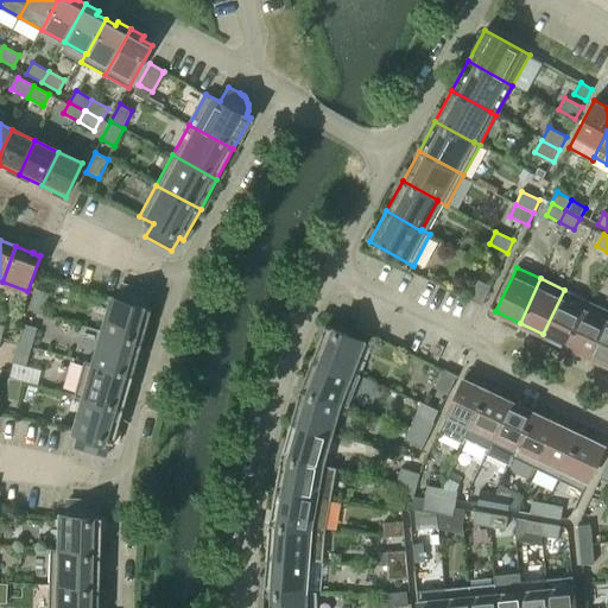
[(468,298),(482,305),(491,286),(477,279),(468,298)]
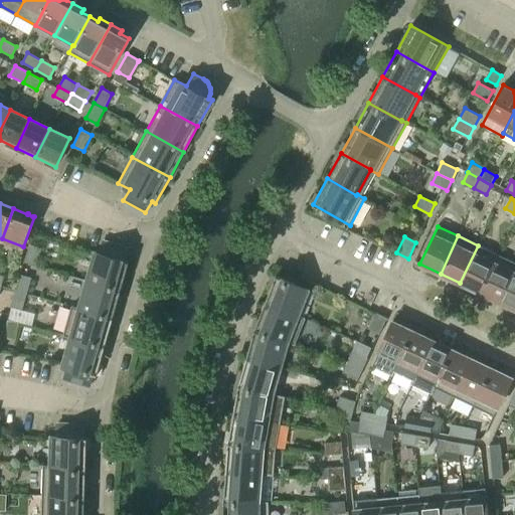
[(97,252),(88,282),(121,291),(129,262),(125,261),(129,248),(104,241),(101,253),(97,252)]
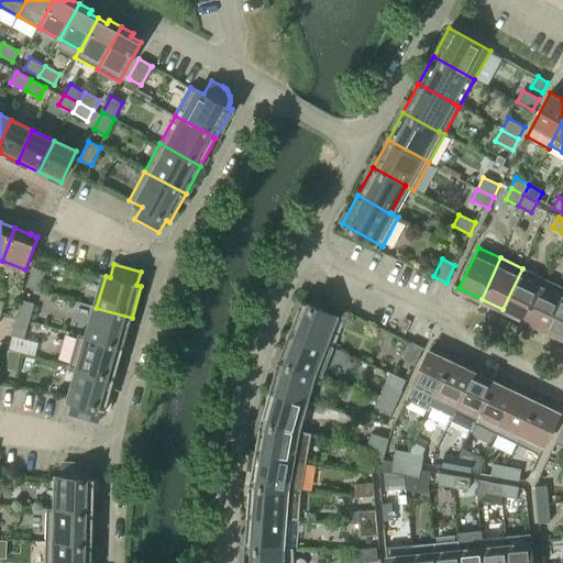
[(39,291),(46,272),(33,267),(26,286),(39,291)]
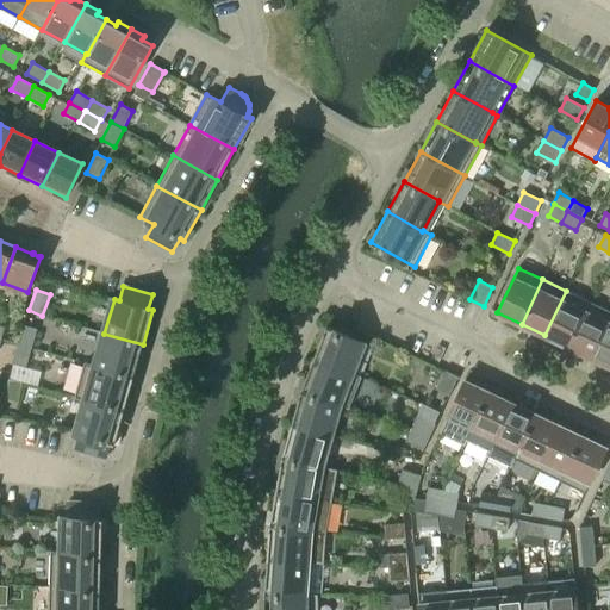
[(566,291),(545,335),(568,346),(589,302),(566,291)]
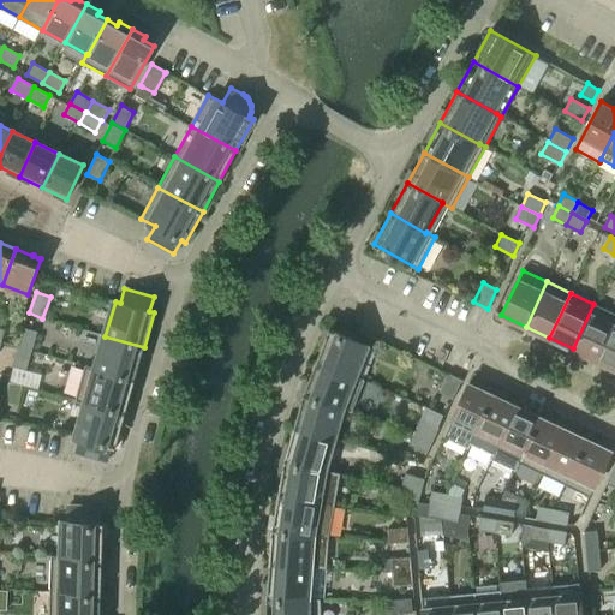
[(614,320),(614,314),(593,304),(573,348),(596,360),(614,320)]
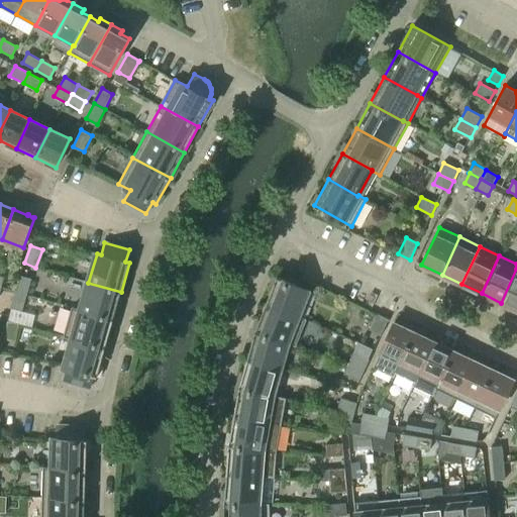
[(516,269),(501,303),(516,310),(516,269)]
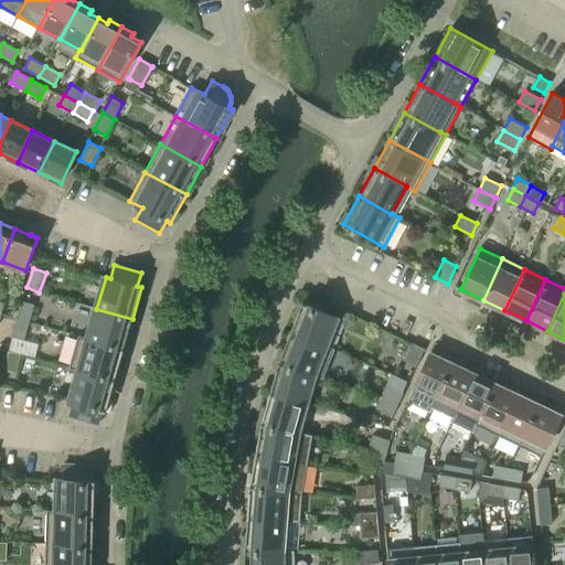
[(22,301),(17,319),(30,322),(34,305),(22,301)]
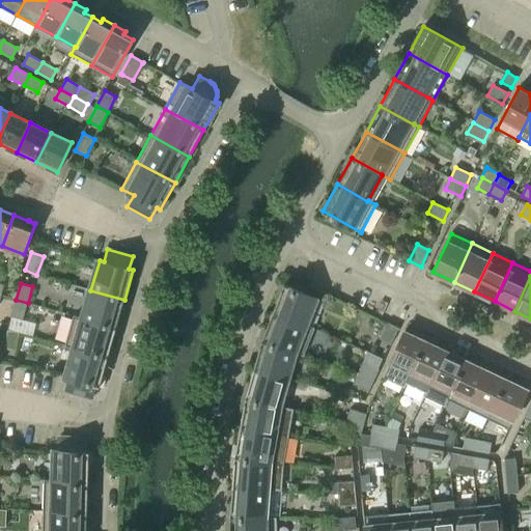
[(280,296),(273,312),(306,325),(316,298),(284,283),(280,296)]
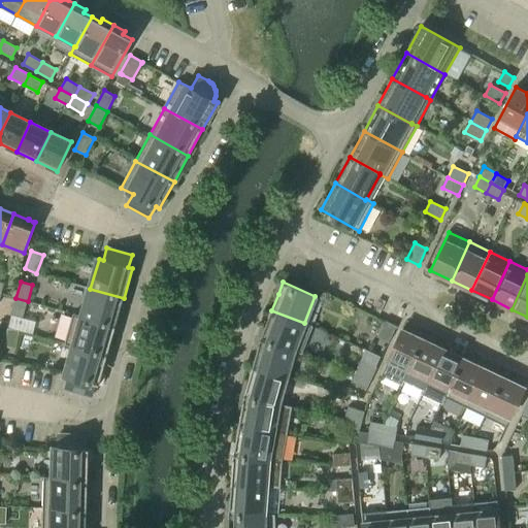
[(90,289),(83,316),(83,317),(116,327),(124,298),(90,289)]
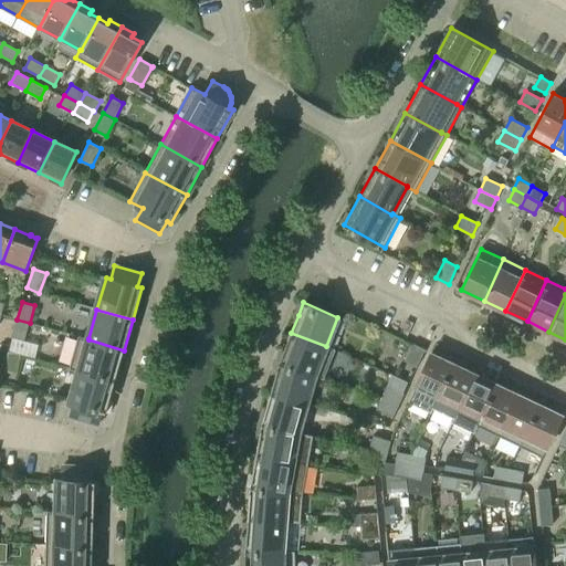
[(30,323),(17,320),(11,337),(24,341),(30,323)]
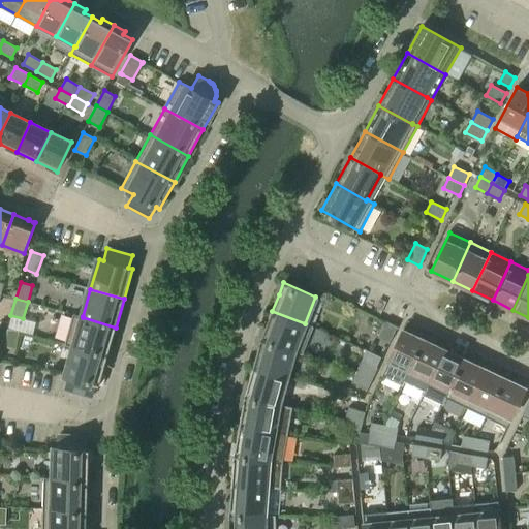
[(305,323),(272,311),(261,339),(294,350),(293,351),(303,353),(313,327),(305,323)]
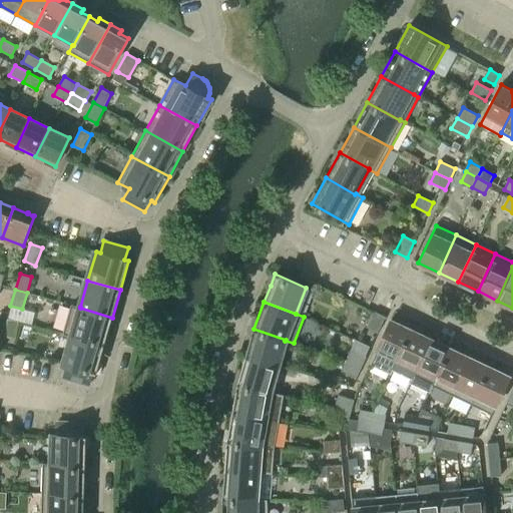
[(80,308),(80,307),(71,305),(63,334),(71,337),(72,336),(104,345),(112,318),(80,308)]
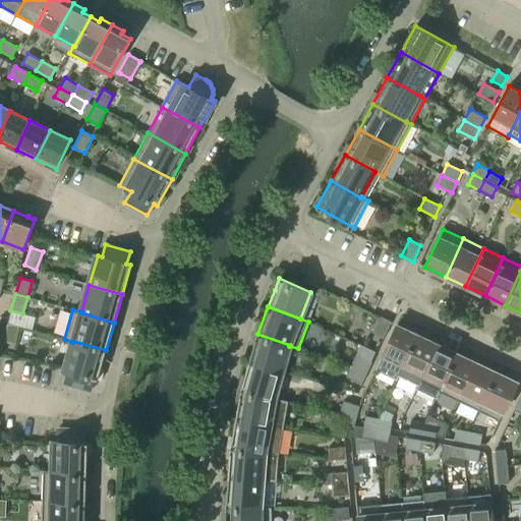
[(371,333),(384,338),(392,322),(380,315),(371,333)]
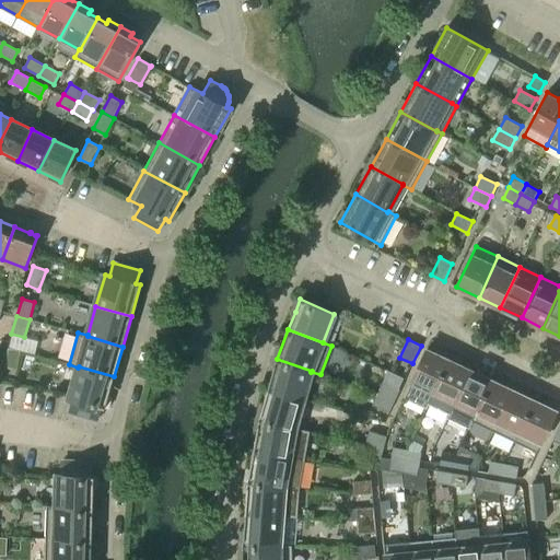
[(16,370),(21,350),(8,348),(3,368),(16,370)]
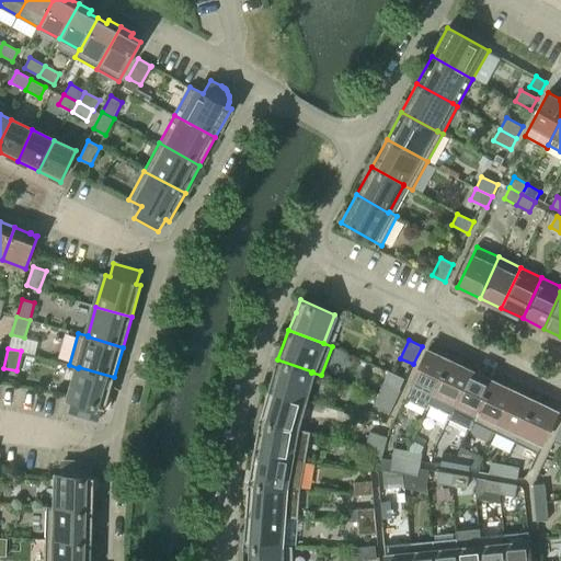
[(434,392),(450,361),(427,350),(412,382),(434,392)]
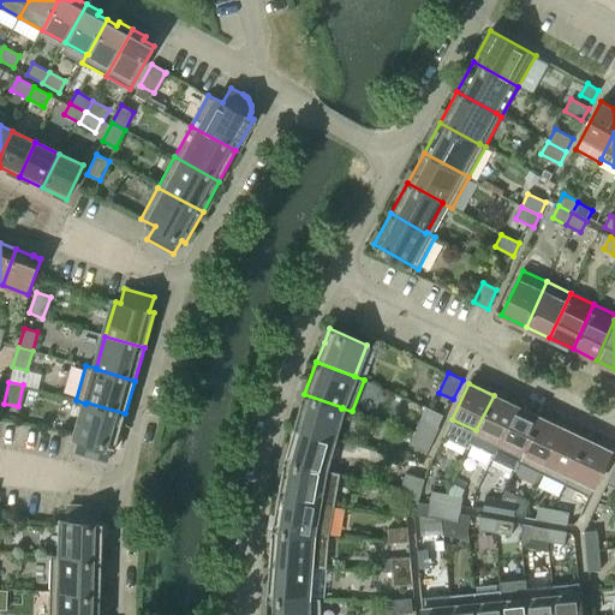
[(304,394),(294,428),(333,439),(341,408),(342,407),(304,394)]
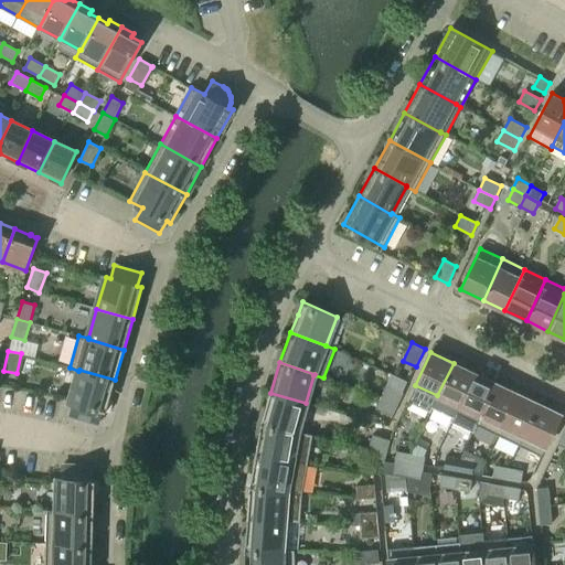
[(475,373),(454,363),(437,395),(459,406),(475,373)]
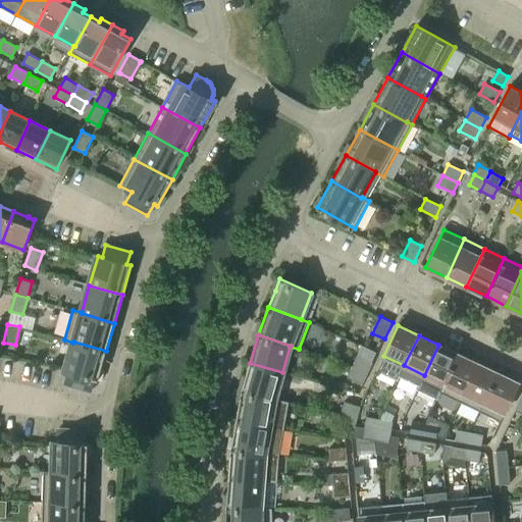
[(73,342),(72,343),(64,370),(68,372),(65,384),(90,392),(94,379),(98,380),(106,351),(73,342)]
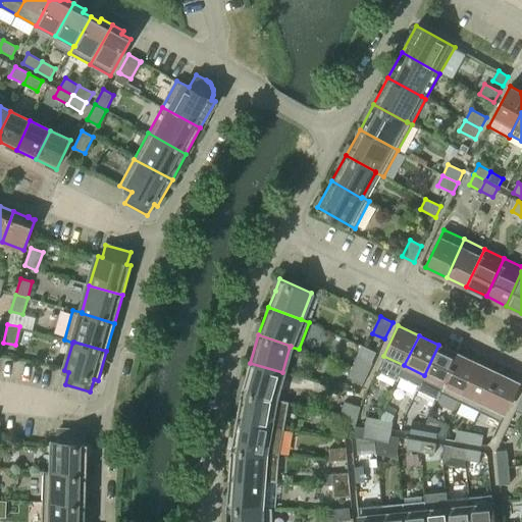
[(424,375),(444,383),(445,384),(459,354),(438,345),(424,375)]
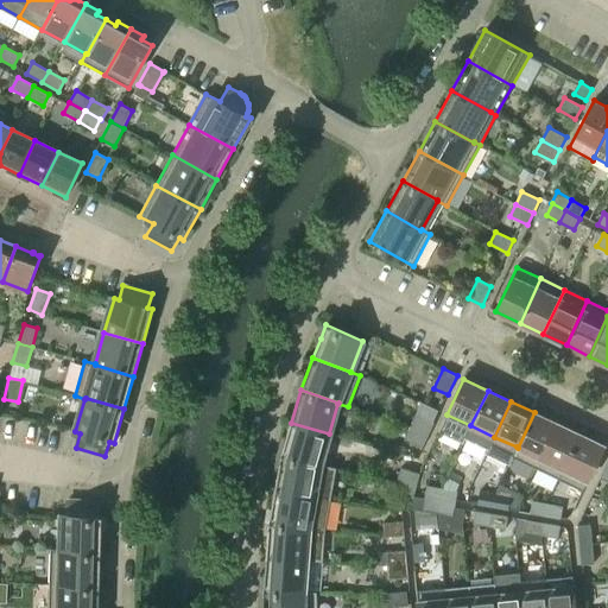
[(518,448),(517,447),(512,456),(536,468),(557,424),(534,412),(518,448)]
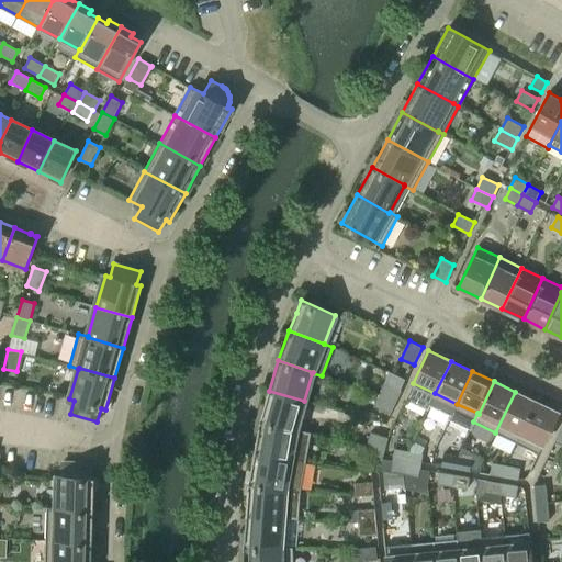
[(385,383),(380,394),(396,403),(402,391),(385,383)]
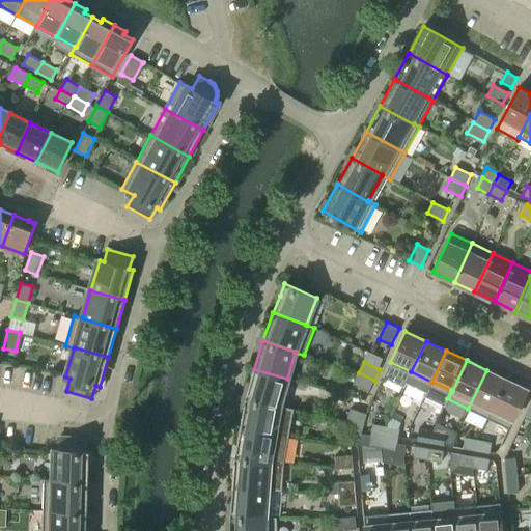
[(254,369),(246,398),(280,406),(287,379),(254,369)]
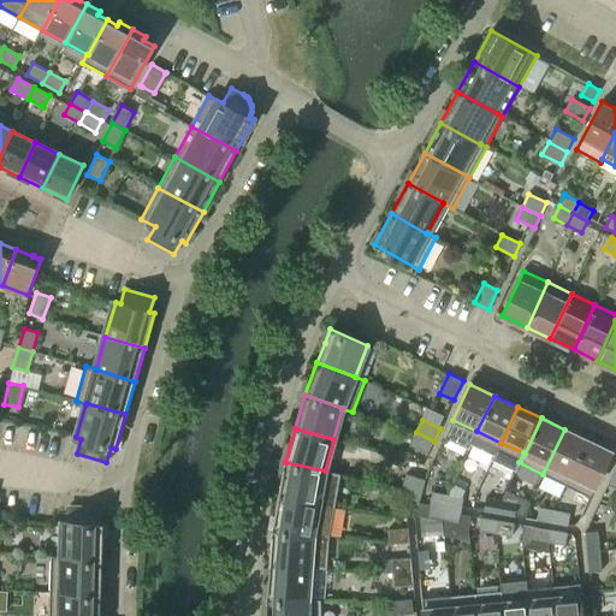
[(587,440),(564,430),(543,474),(567,485),(587,440)]
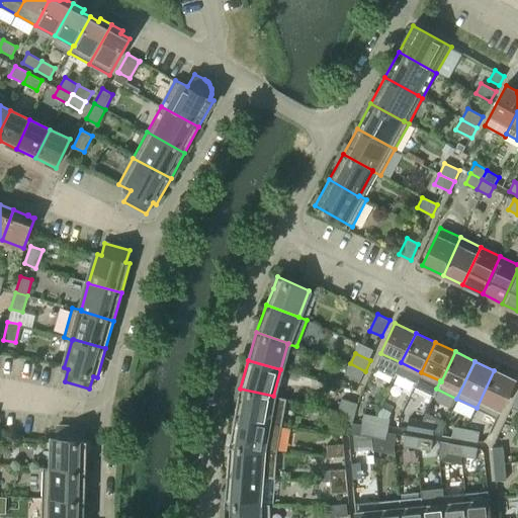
[(365,371),(350,363),(345,374),(360,381),(365,371)]
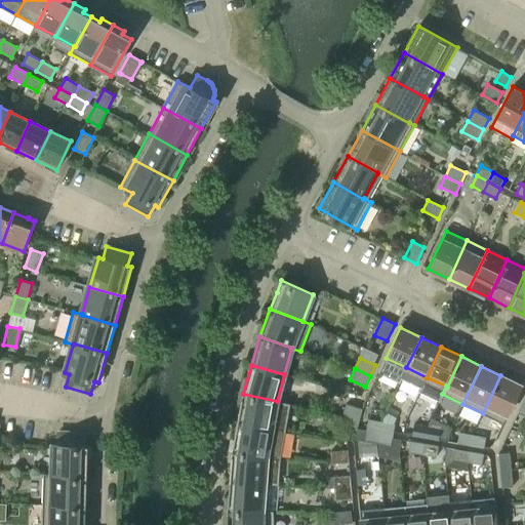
[(500,375),(483,413),(503,423),(522,385),(500,375)]
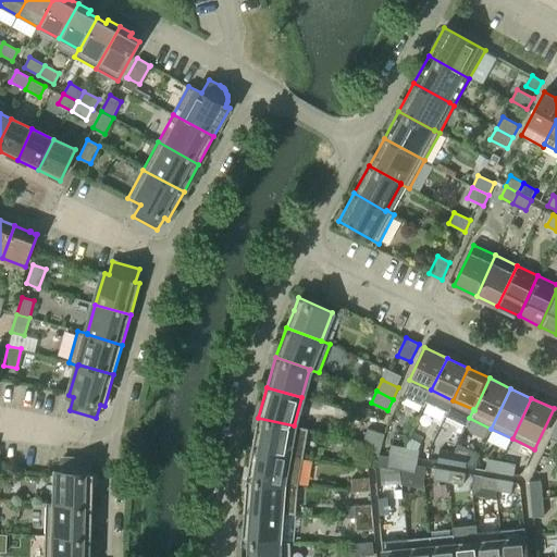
[(258,418),(252,449),(301,456),(306,429),(294,425),(258,418)]
